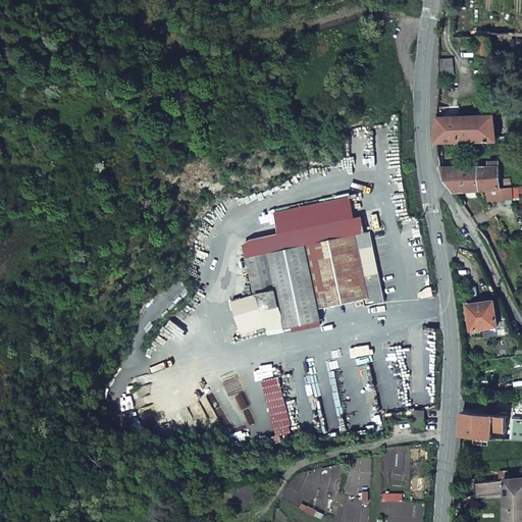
[(510,33),(521,33),(521,19),(511,19),(510,33)]
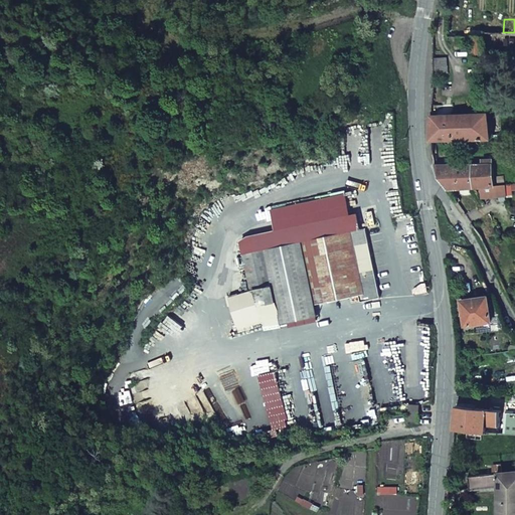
[(514,32),(503,32),(483,31),(483,37),(485,37),(485,45),(485,53),(491,55),(513,55),(514,54),(514,32)]
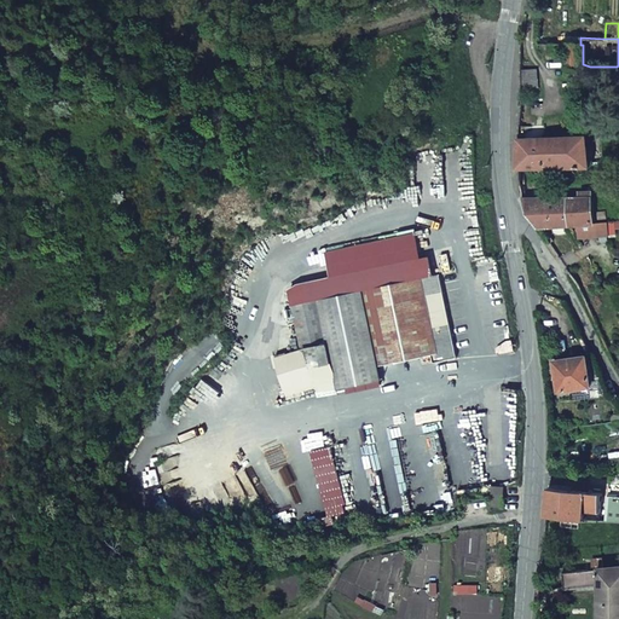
[(521,88),(536,88),(536,70),(521,69),(521,88)]
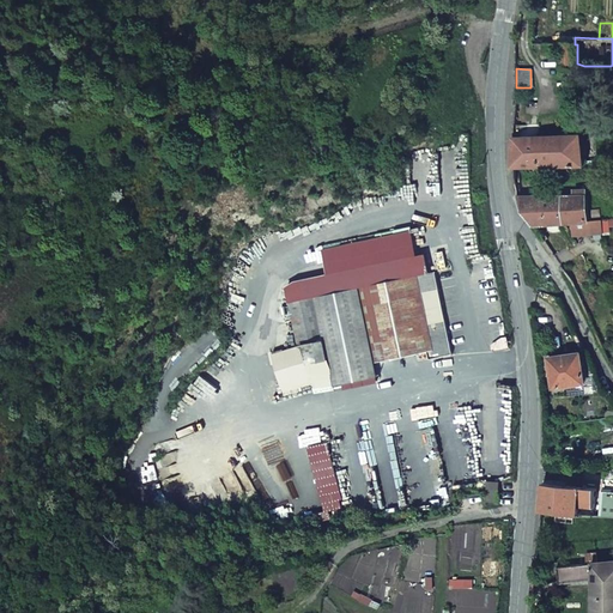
[(514,164),(586,164),(583,149),(581,135),(515,139),(514,164)]
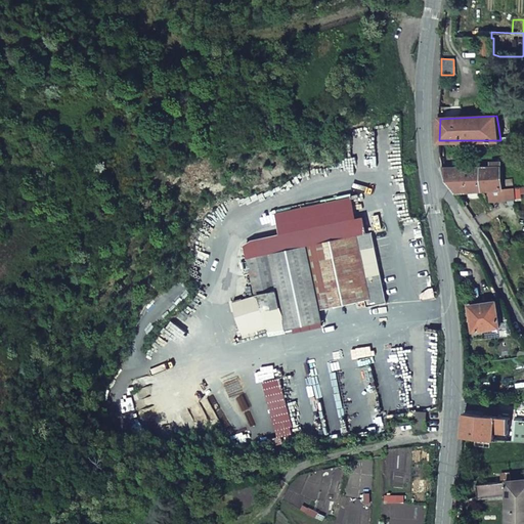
[(491,168),(480,168),(481,190),(504,189),(501,163),(492,163),(491,168)]
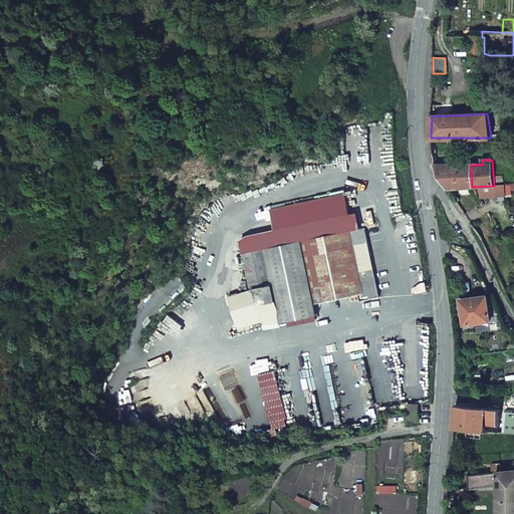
[(471,165),(434,166),(438,179),(445,189),(472,187),(471,165)]
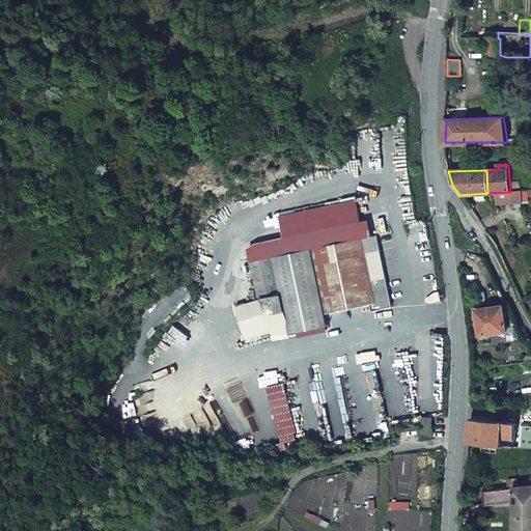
[(266,289),(267,292),(267,294),(268,296),(268,297),(263,298),(266,313),(283,310),(287,333),(326,325),(324,312),(374,302),(375,305),(381,304),(382,308),(391,306),(386,278),(370,281),(365,254),(379,251),(375,236),(366,238),(365,235),(361,235),(362,239),(273,257),(272,256),(252,259),(255,277),(260,283),(263,286),(264,287),(266,289)]
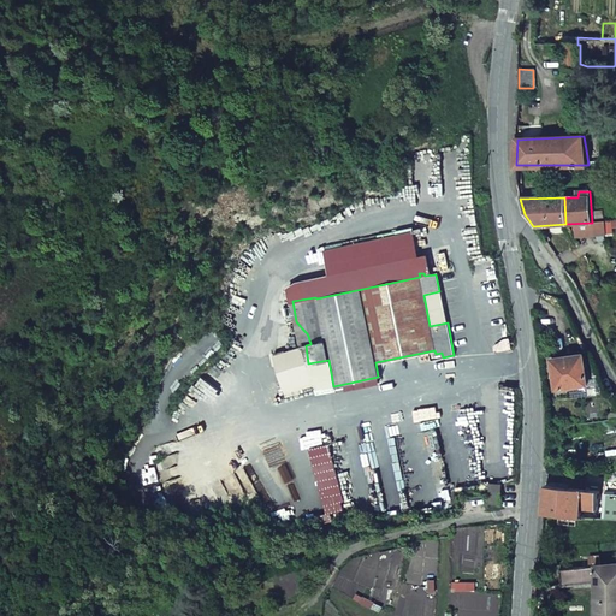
[(556,389),(587,385),(581,355),(551,360),(556,389)]
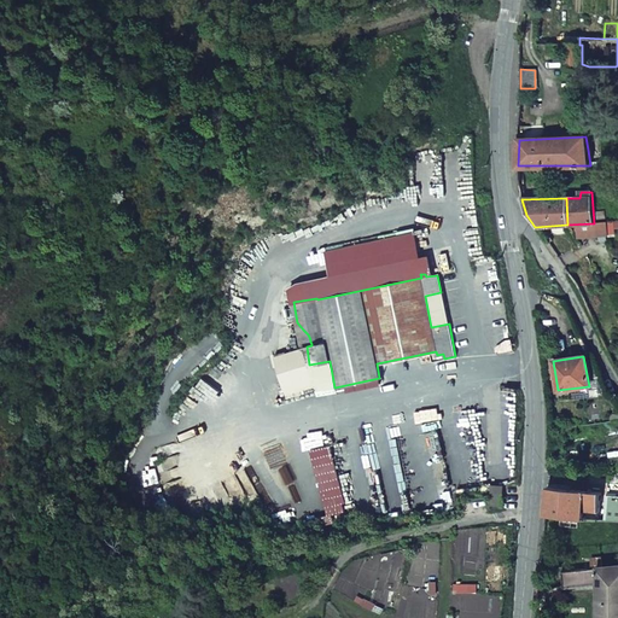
[(491,487),(490,506),(501,506),(501,488),(491,487)]
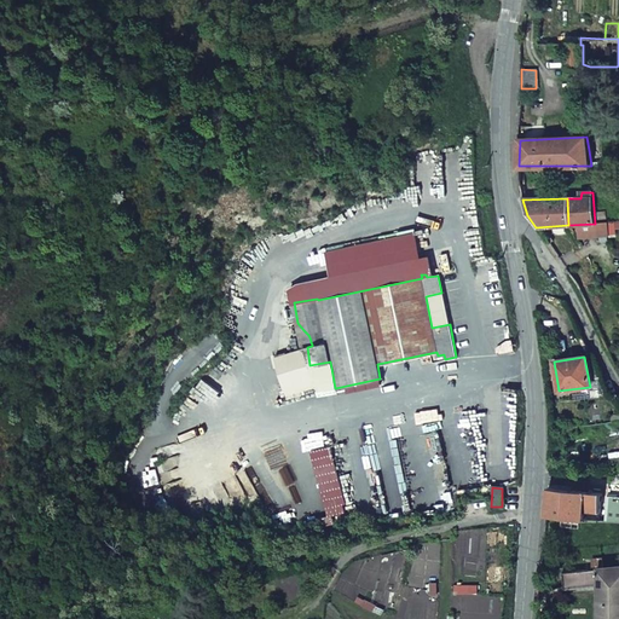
[(602,493),(548,489),(545,516),(561,518),(579,519),(600,521),(602,493)]
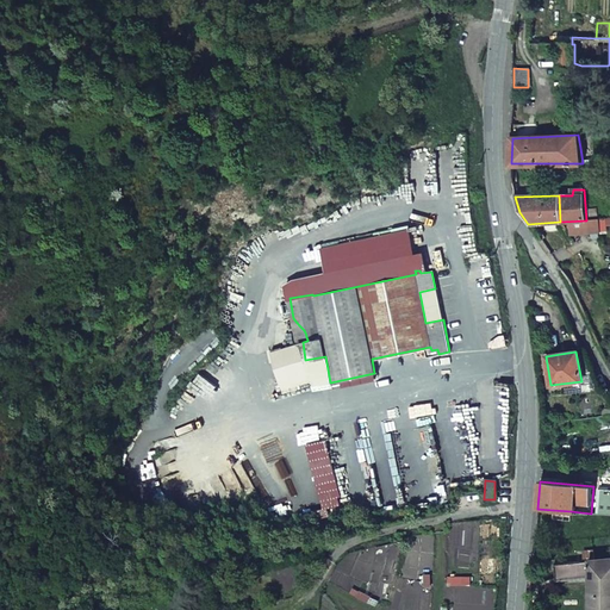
[(609,489),(598,489),(596,514),(609,515),(609,489)]
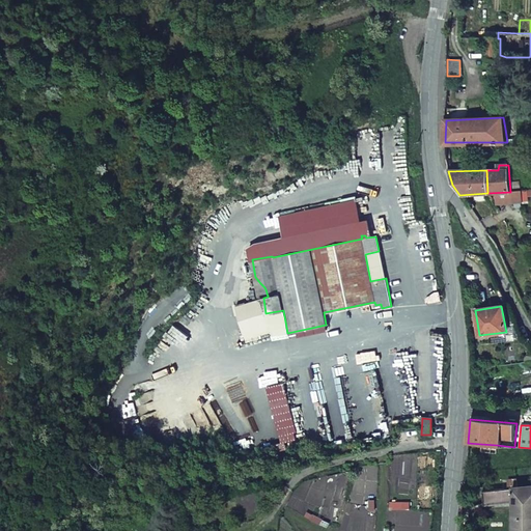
[(497,445),(481,444),(480,452),(496,453),(497,445)]
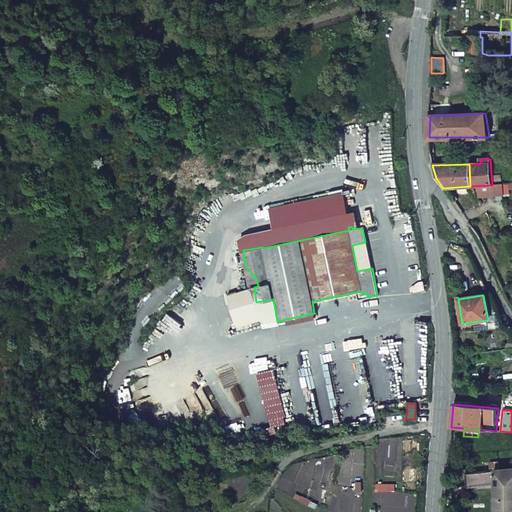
[(511,511),(511,468),(466,473),(468,486),(495,484),(494,511),(511,511)]
